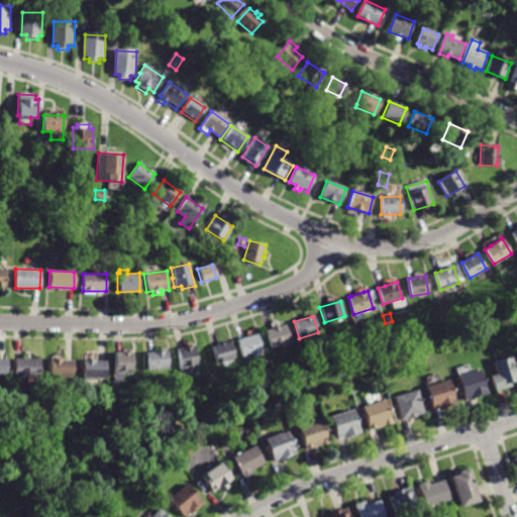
[(285,324),(290,341),(270,347),(265,330),(285,324)]
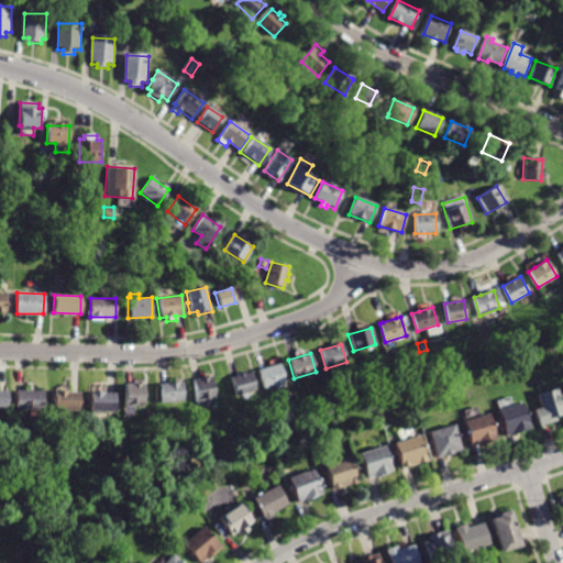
[(265,367),(279,364),(284,382),(263,387),(258,370),(265,367)]
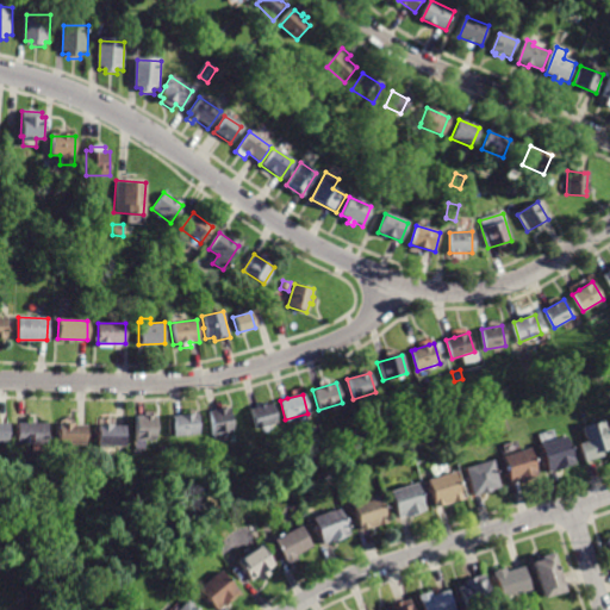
[(257,406),(271,403),(275,423),(254,429),(249,409),(257,406)]
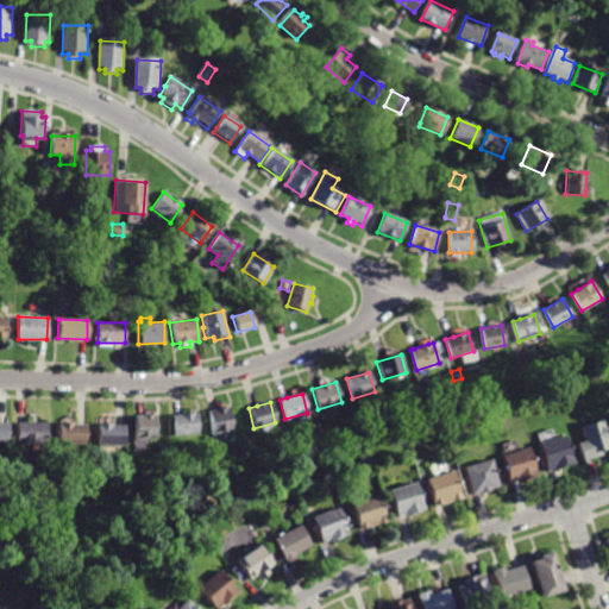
[(206,410),(227,407),(232,432),(211,435),(206,410)]
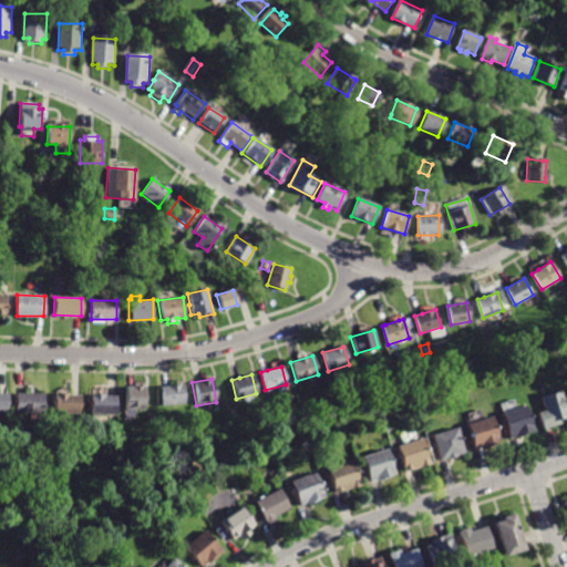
[(161,387),(182,384),(184,403),(162,405),(161,387)]
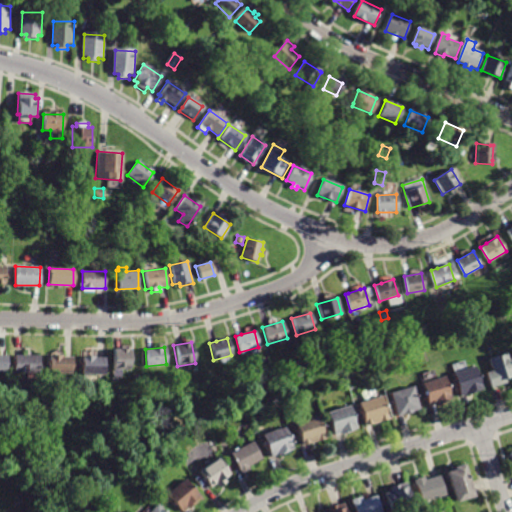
[(130,349),(130,370),(114,370),(114,349),(130,349)]
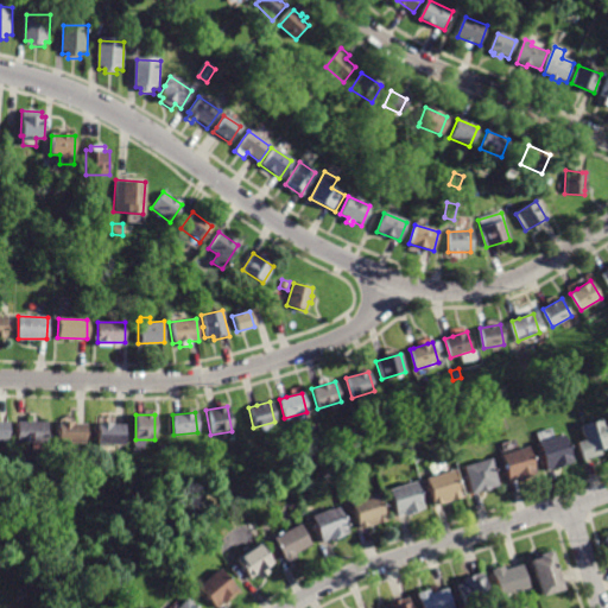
[(581,461),(575,442),(583,439),(578,425),(600,419),(607,447),(599,449),(600,454),(581,461)]
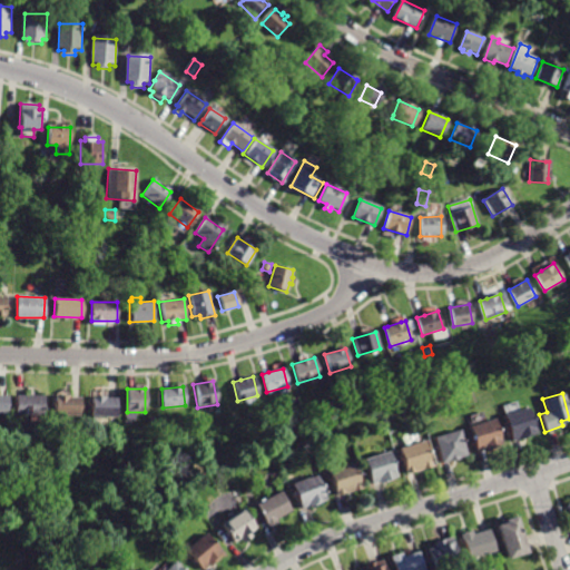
[(42,395),(42,415),(15,414),(16,395),(42,395)]
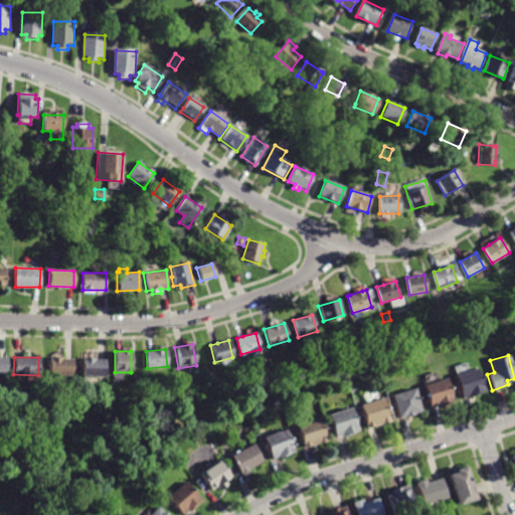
[(49,358),(72,358),(72,375),(49,375),(49,358)]
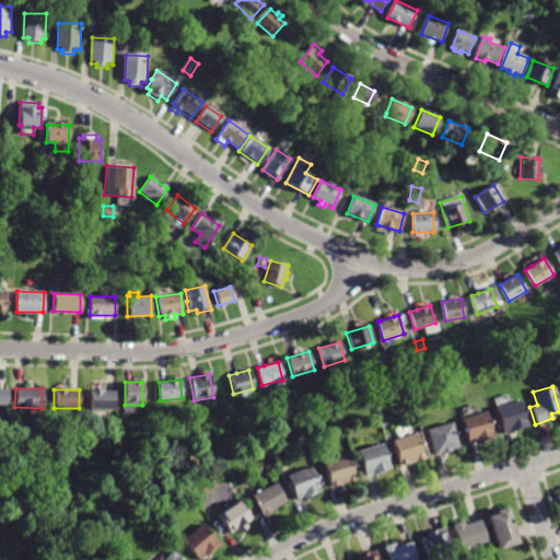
[(114,410),(90,409),(90,391),(115,391),(114,410)]
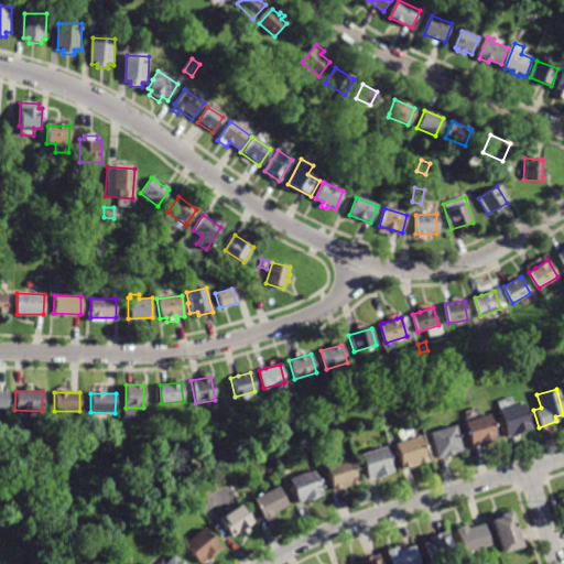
[(506,436),(498,411),(522,403),(530,429),(506,436)]
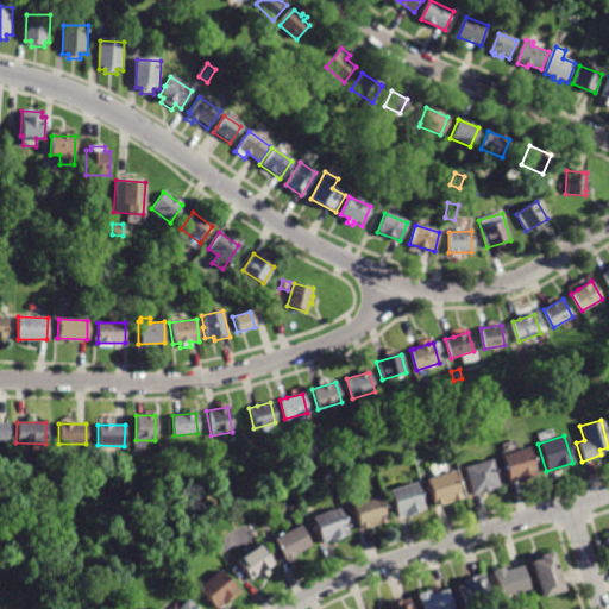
[(509,483),(501,456),(526,447),(535,475),(509,483)]
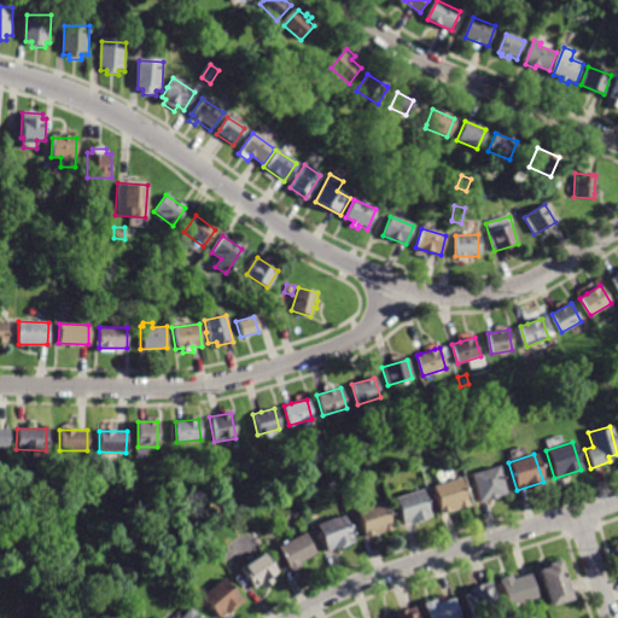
[(506,494),(478,502),(470,474),(497,466),(506,494)]
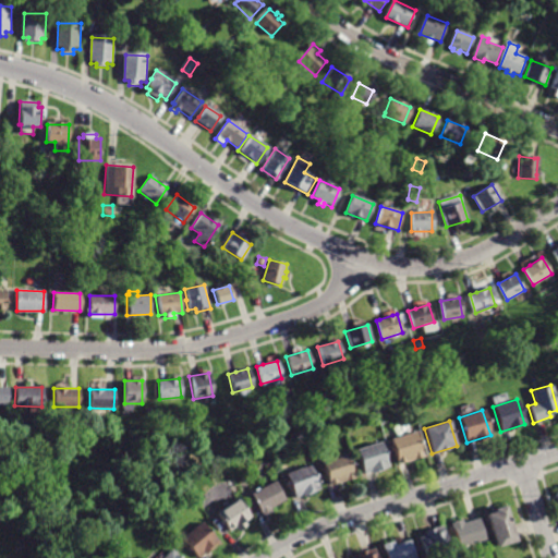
[(398,463),(390,439),(414,432),(422,456),(398,463)]
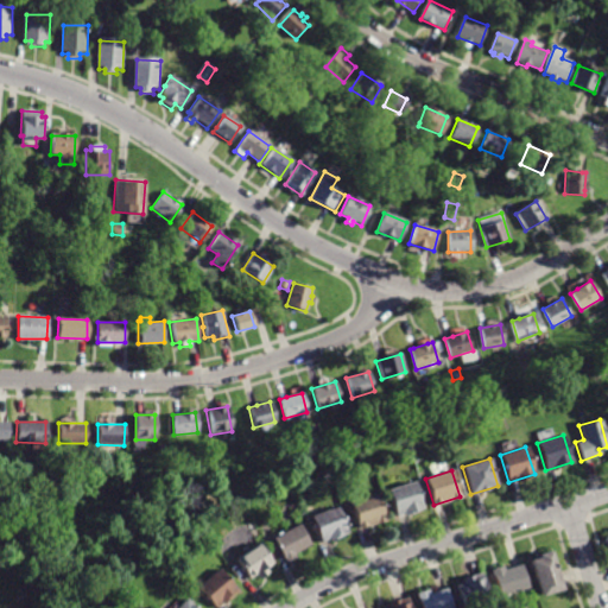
[(415,481),(423,508),(397,517),(388,489),(415,481)]
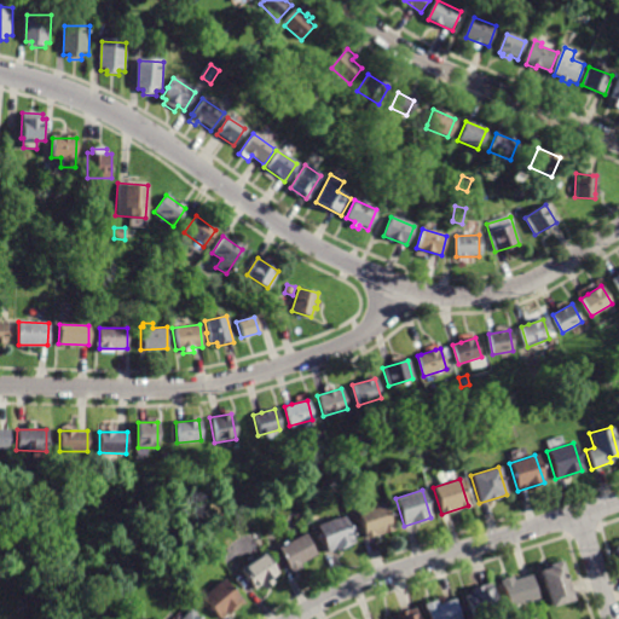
[(365,538),(357,512),(383,503),(392,530),(365,538)]
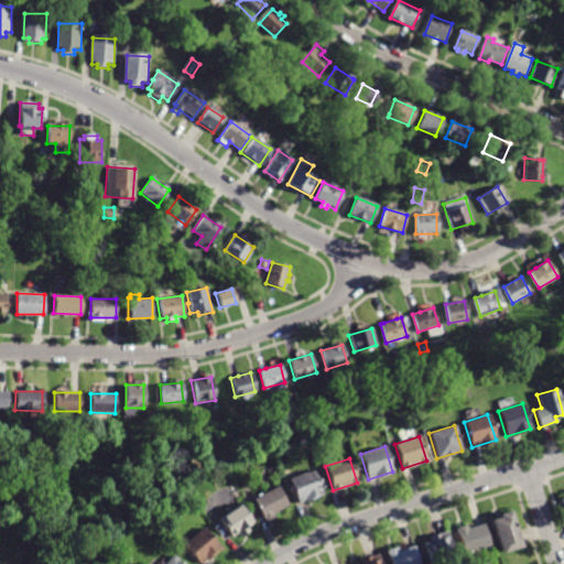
[(297,503),(289,479),(312,469),(322,495),(297,503)]
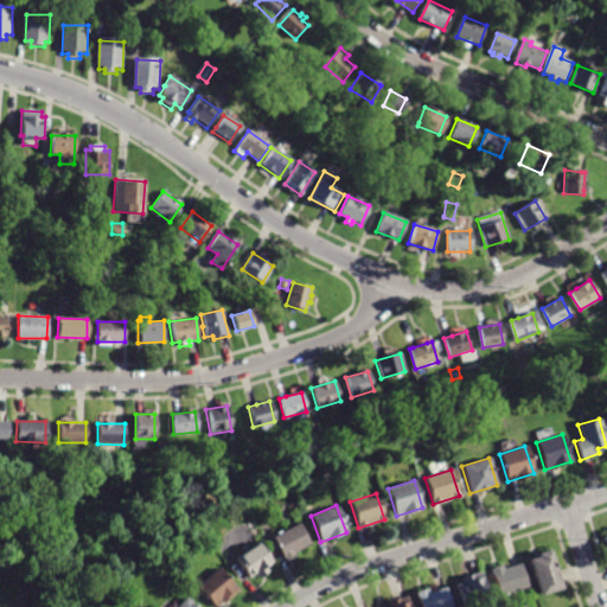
[(298,523),(308,544),(292,553),(294,557),(285,562),(272,537),(298,523)]
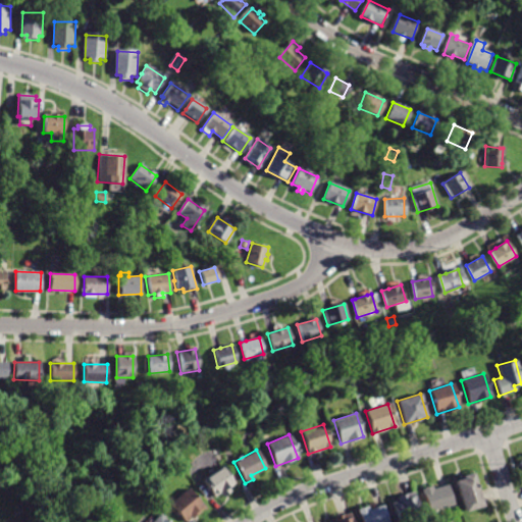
[(211,498),(200,481),(220,467),(231,483),(225,488),(228,491),(219,498),(217,493),(211,498)]
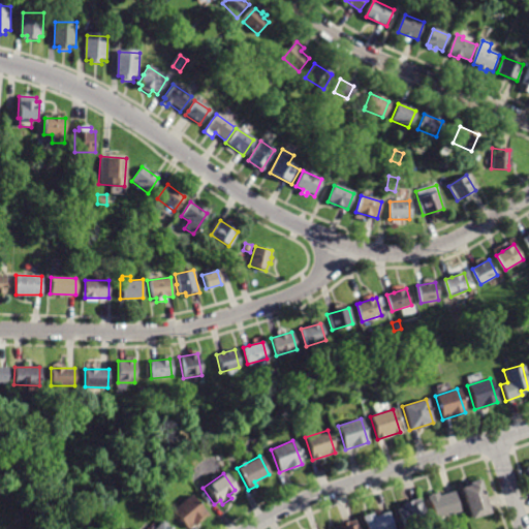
[(488,512),(468,519),(459,488),(467,486),(466,484),(477,479),(488,512)]
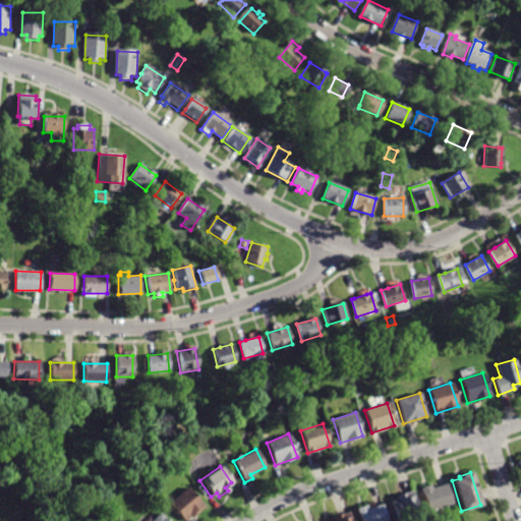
[(421,488),(430,485),(431,488),(446,484),(453,503),(428,511),(421,488)]
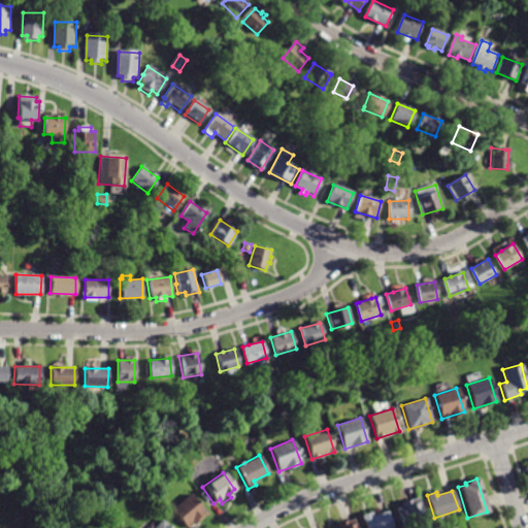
[(187,527),(171,509),(190,493),(206,513),(187,527)]
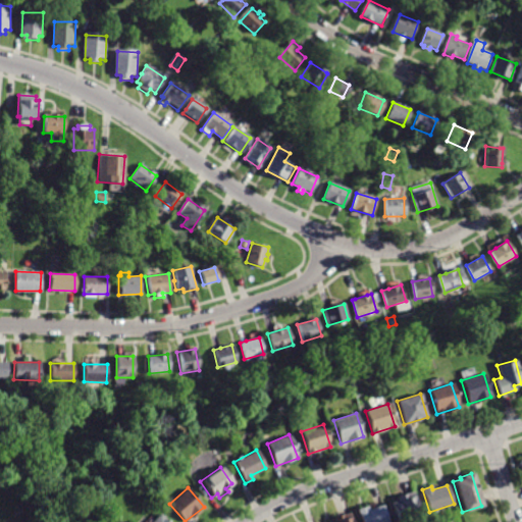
[(413,492),(420,514),(398,521),(392,503),(398,501),(397,498),(413,492)]
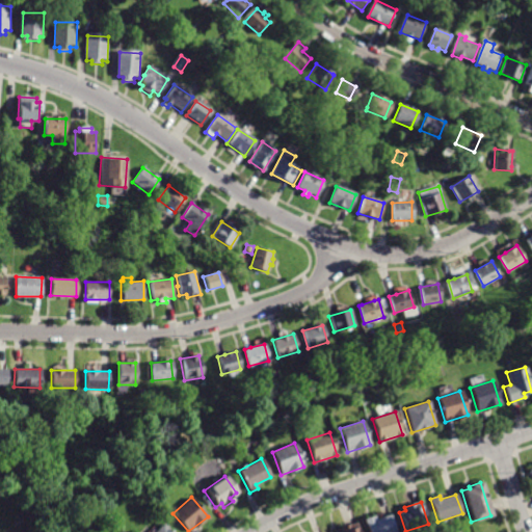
[(390,514),(395,531),(367,531),(364,519),(373,515),(374,520),(390,514)]
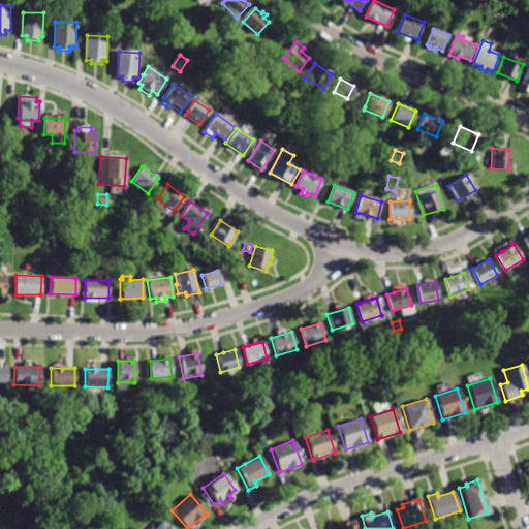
[(152,528),(170,528),(162,520),(152,528)]
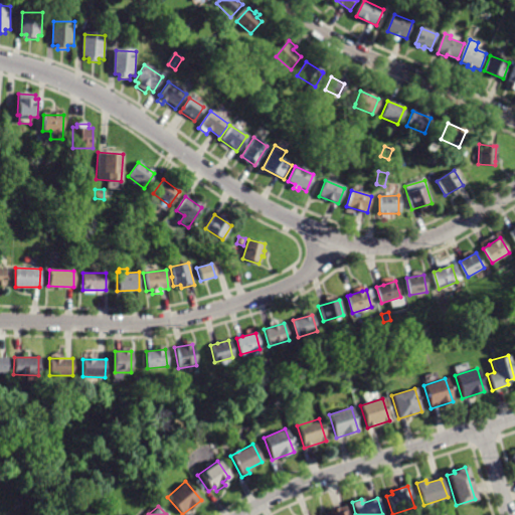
[(345,506),(347,514),(330,514),(329,511),(345,506)]
